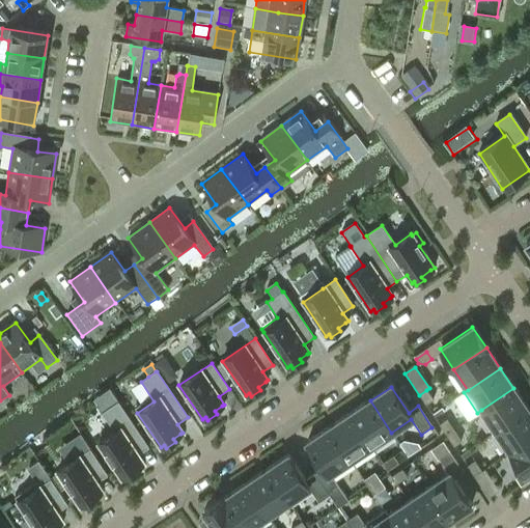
[(528,411),(513,388),(481,410),(496,433),(528,411)]
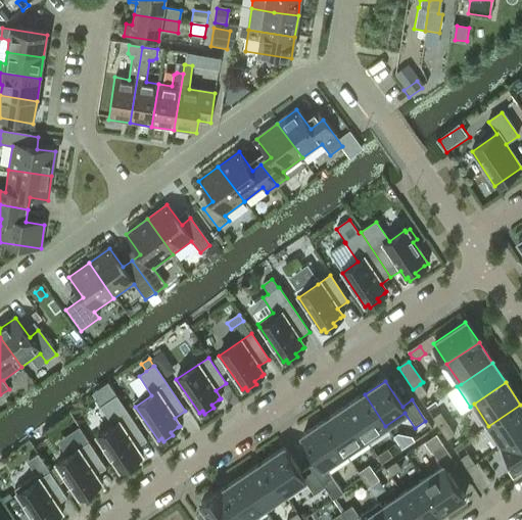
[(99,392),(106,404),(116,396),(108,385),(107,383),(97,390),(99,392)]
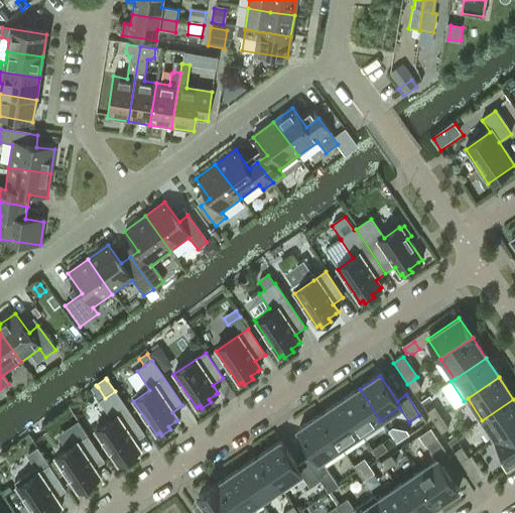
[(414,379),(407,384),(413,394),(421,389),(414,379)]
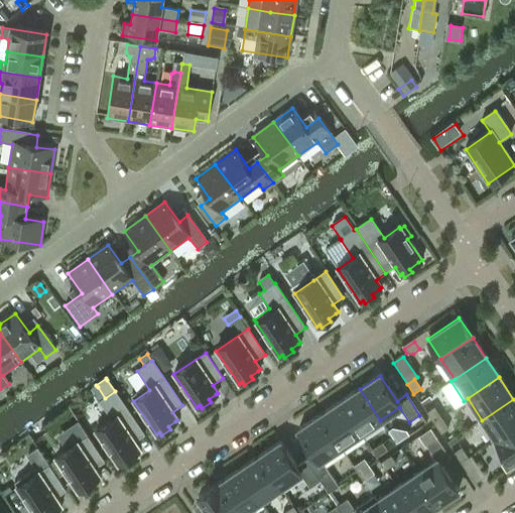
[(339,403),(360,434),(380,420),(360,389),(339,403)]
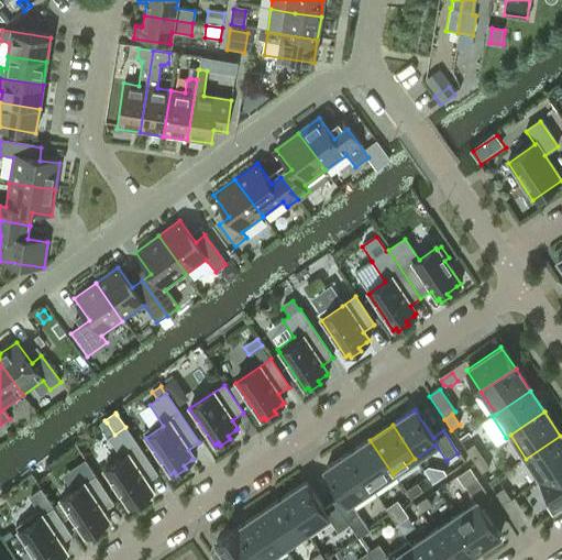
[(121,459),(105,471),(129,507),(132,505),(134,508),(144,502),(142,498),(150,493),(153,492),(146,483),(157,475),(125,427),(108,438),(121,459)]
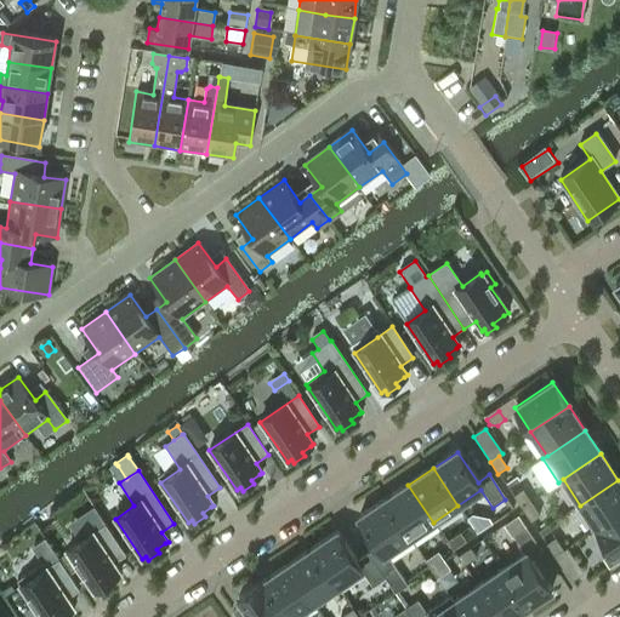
[(619,515),(619,481),(618,480),(580,506),(598,531),(619,515)]
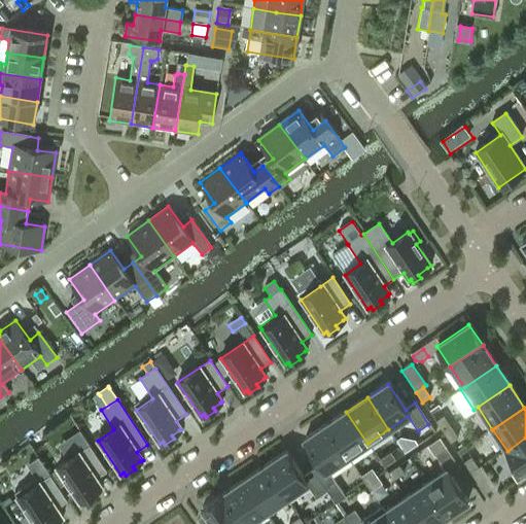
[(346,412),(325,425),(347,457),(367,444),(346,412)]
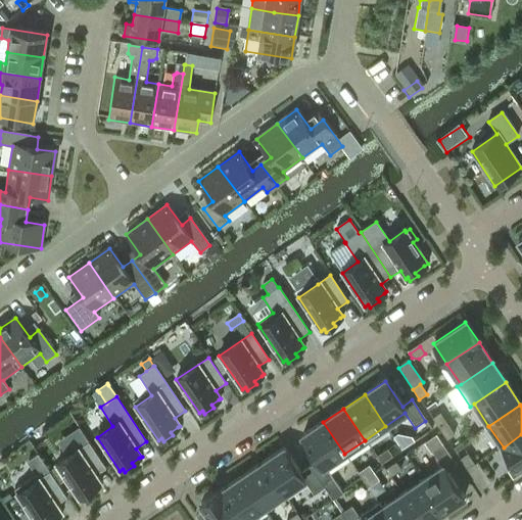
[(445,422),(440,414),(433,419),(438,427),(445,422)]
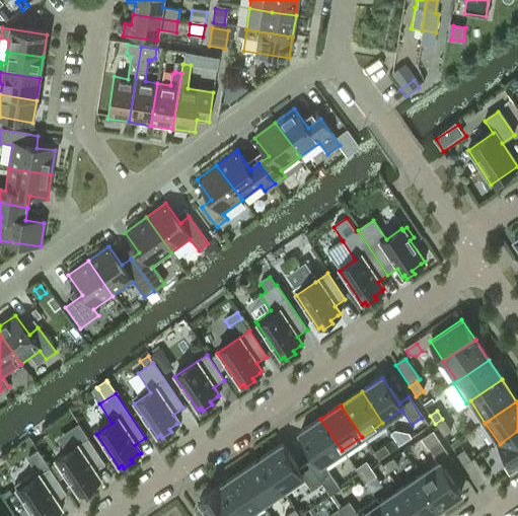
[(321,485),(329,498),(340,491),(322,463),(342,450),(320,419),(300,433),(317,458),(307,464),(321,485)]
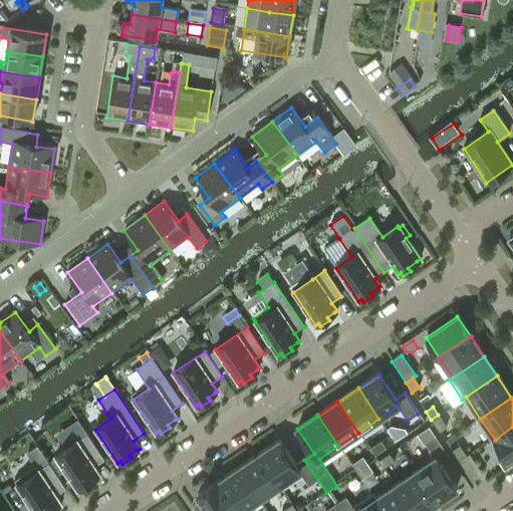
[(447,429),(438,415),(431,420),(440,434),(447,429)]
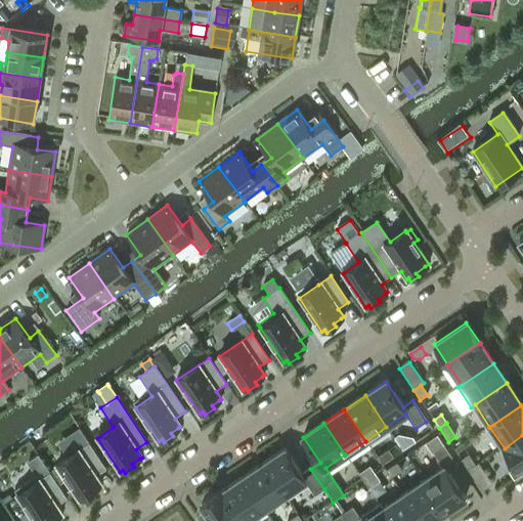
[(522,435),(505,448),(500,450),(514,471),(522,464),(522,435)]
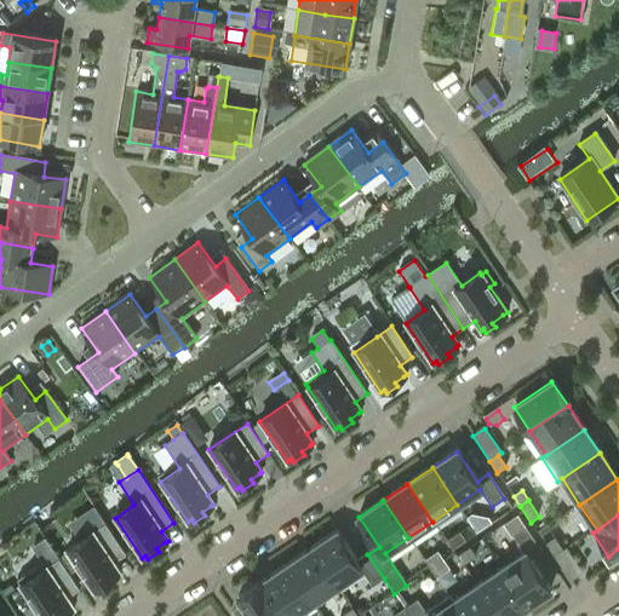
[(93,591),(97,588),(99,592),(112,585),(108,581),(118,575),(120,574),(113,564),(126,556),(104,524),(67,551),(93,591)]
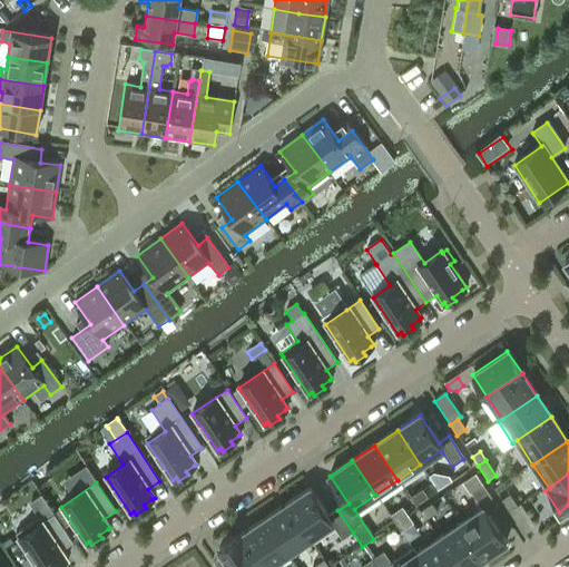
[(461,525),(483,558),(506,544),(488,516),(498,509),(482,486),(471,494),(482,510),(461,525)]
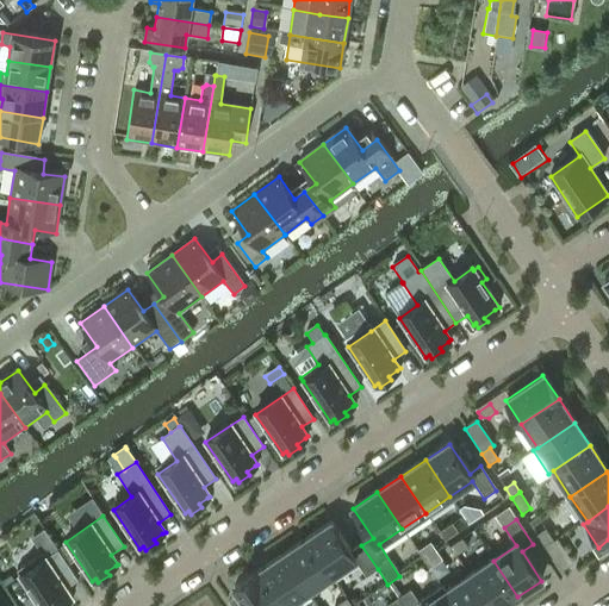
[(330,523),(306,539),(331,576),(354,561),(366,578),(378,569),(361,545),(350,553),(330,523)]
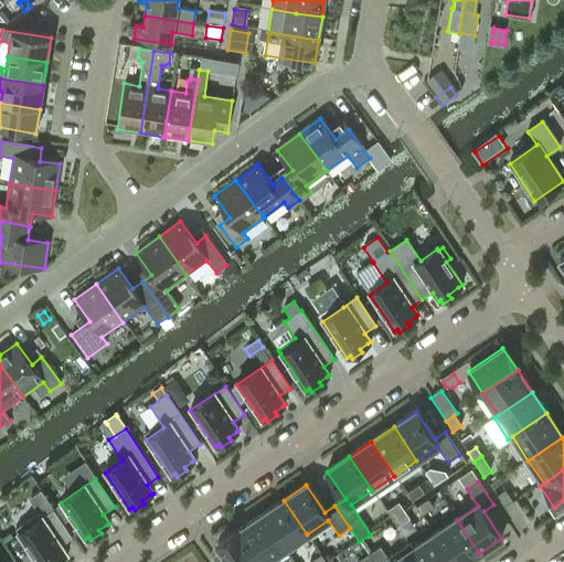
[(418,486),(406,495),(412,502),(424,494),(418,486)]
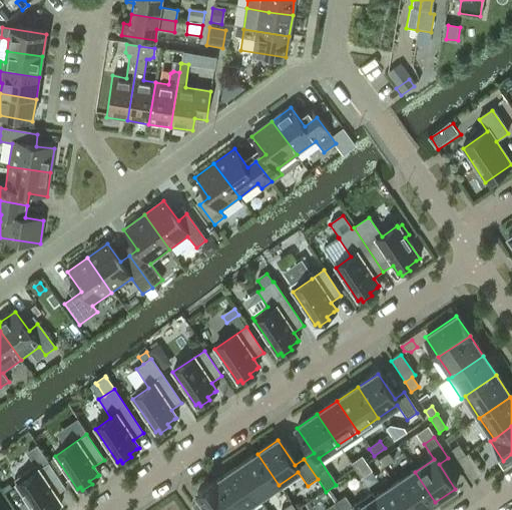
[(458,446),(451,451),(458,461),(465,456),(458,446)]
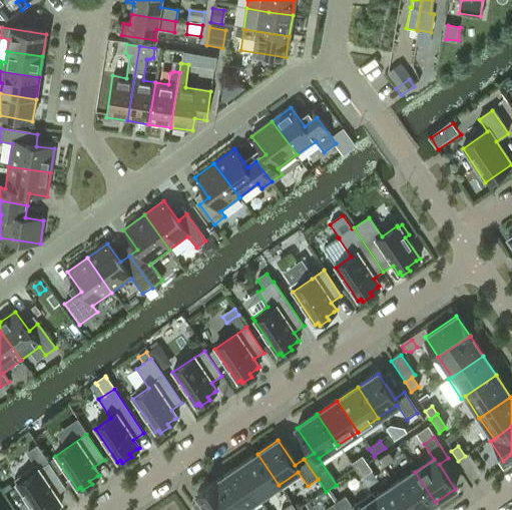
[(237,468),(259,498),(279,485),(258,454),(237,468)]
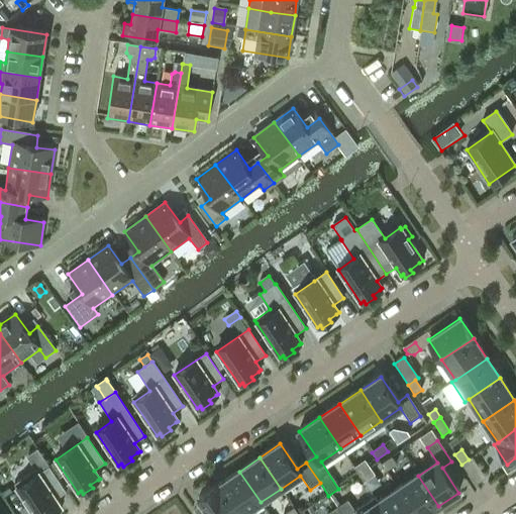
[(392,457),(381,465),(386,472),(397,465),(392,457)]
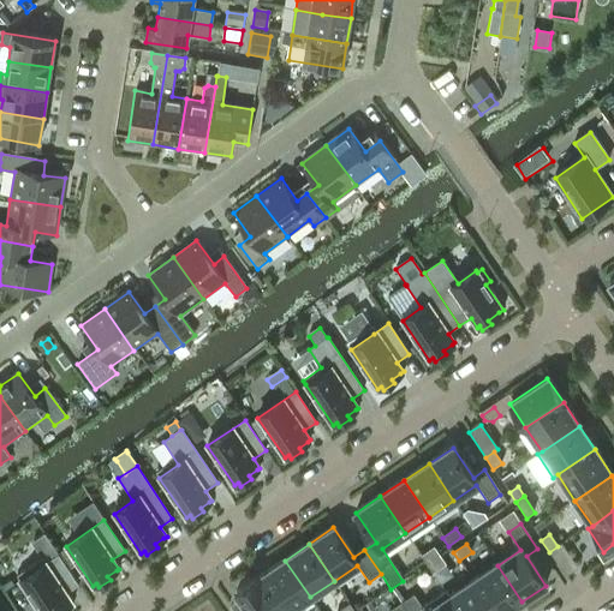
[(558,546),(549,552),(565,576),(577,569),(561,545),(558,546)]
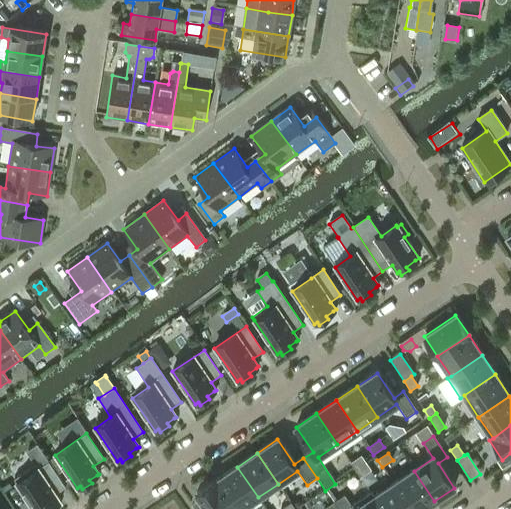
[(355,471),(366,464),(361,457),(350,464),(355,471)]
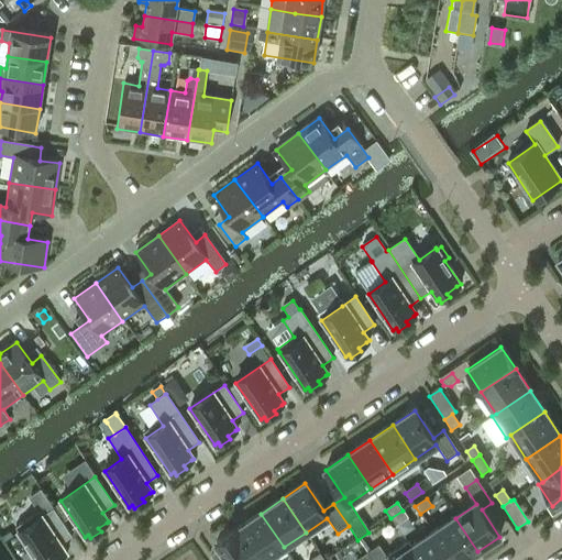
[(57,559),(64,555),(66,553),(61,545),(72,537),(53,508),(42,516),(39,512),(15,528),(36,559),(57,559)]
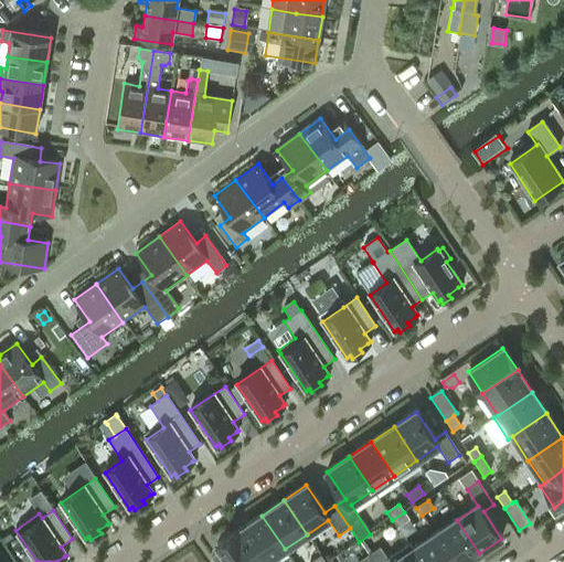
[(408,520),(404,512),(392,520),(397,528),(408,520)]
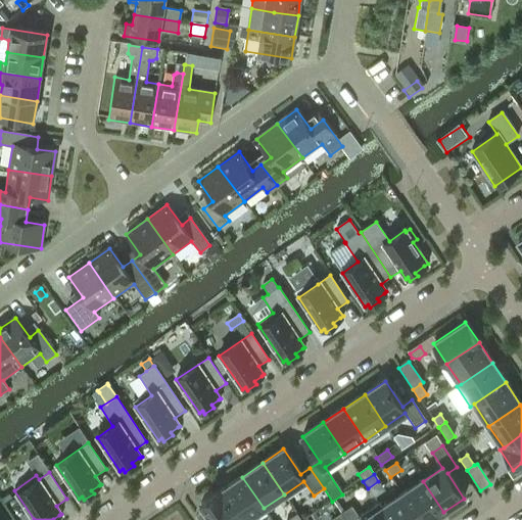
[(242,477),(222,490),(240,519),(246,519),(264,508),(242,477)]
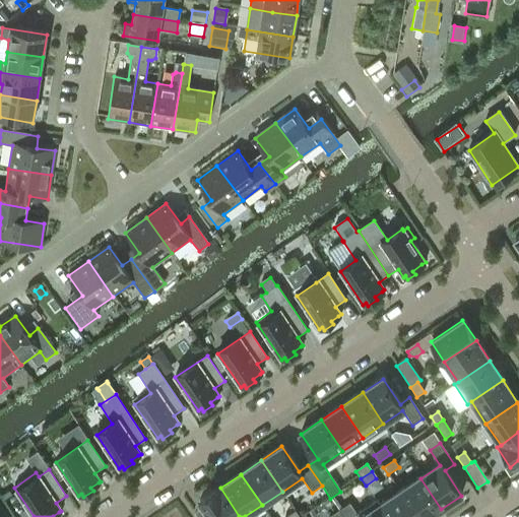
[(430,516),(441,509),(420,478),(400,493),(415,516),(430,516)]
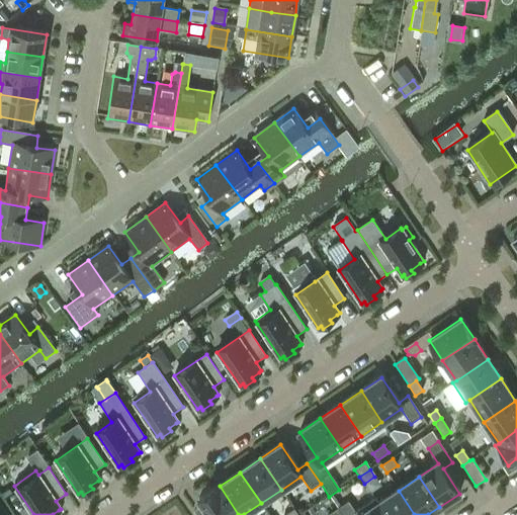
[(205,510),(199,514),(238,514),(220,486),(198,500),(205,510)]
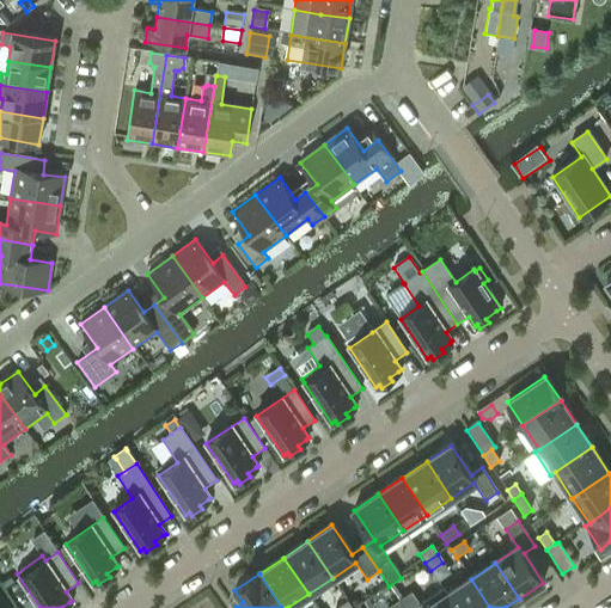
[(489,607),(471,579),(446,596),(454,607),(489,607)]
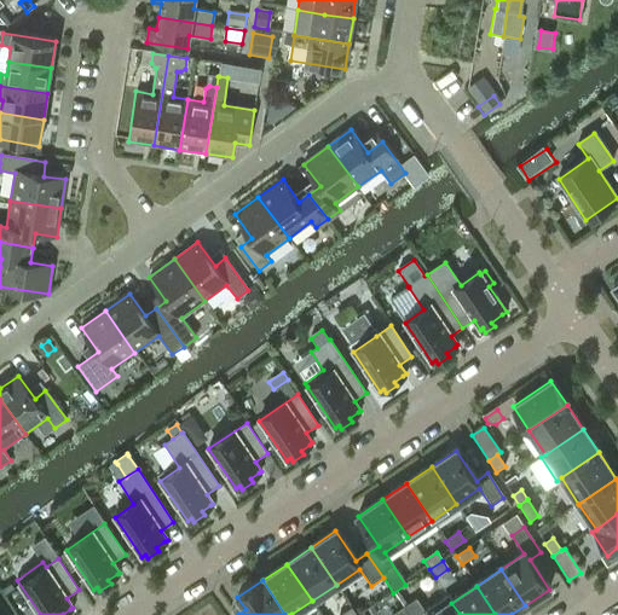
[(416,599),(404,608),(408,614),(460,614),(451,603),(448,597),(425,613),(416,599)]
